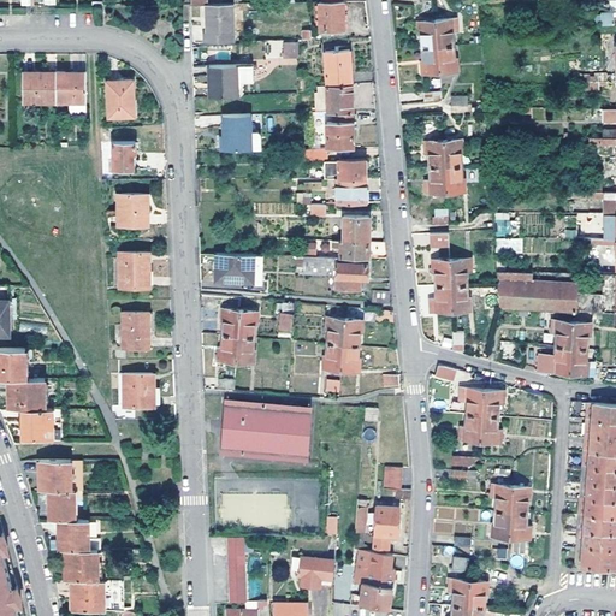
[(217,1),(209,1),(207,0),(207,30),(232,29),(232,1),(217,1)]
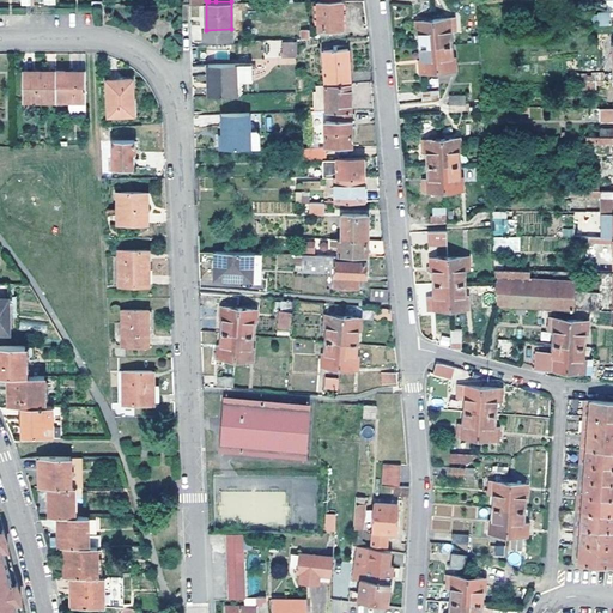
[(322,1),(316,1),(317,32),(344,31),(343,1),(340,1),(322,1)]
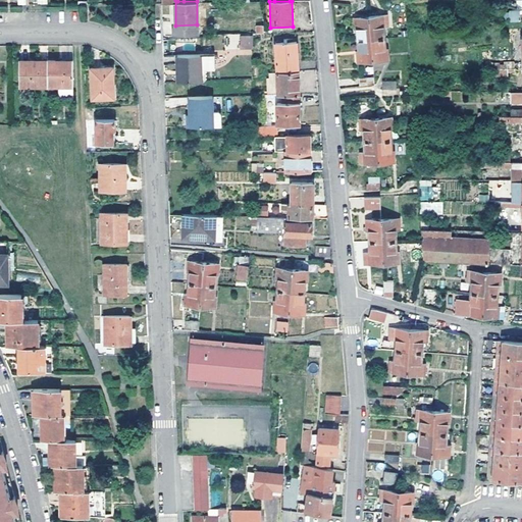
[(512,17),(511,21),(521,19),(521,16),(521,10),(512,10),(511,12),(501,13),(502,15),(499,15),(498,19),(512,17)]
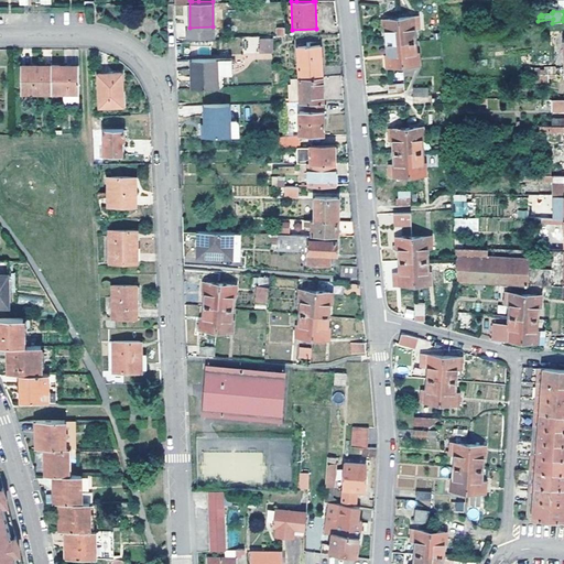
[(399,19),(401,43),(415,41),(414,31),(420,30),(419,18),(413,19),(399,19)]
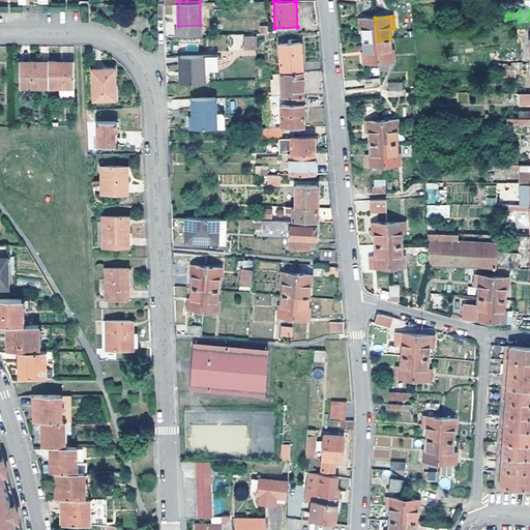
[(364,41),(377,40),(375,18),(362,19),(359,19),(360,30),(363,30),(364,41)]
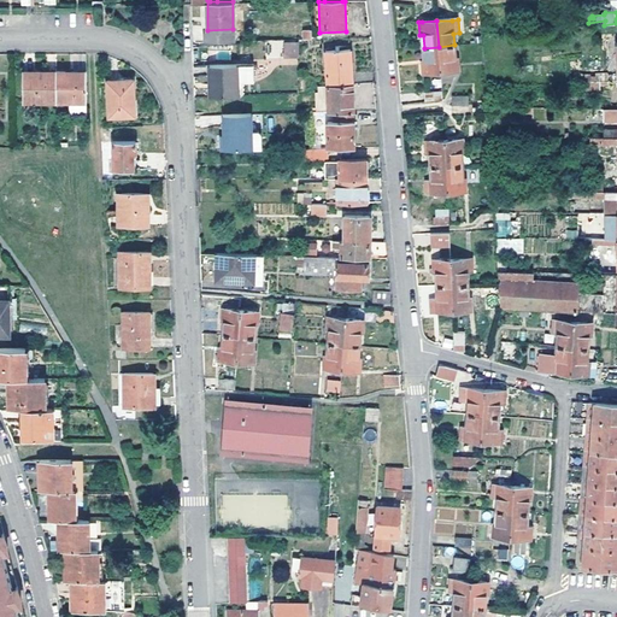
[(287,42),(288,57),(298,57),(298,42),(287,42)]
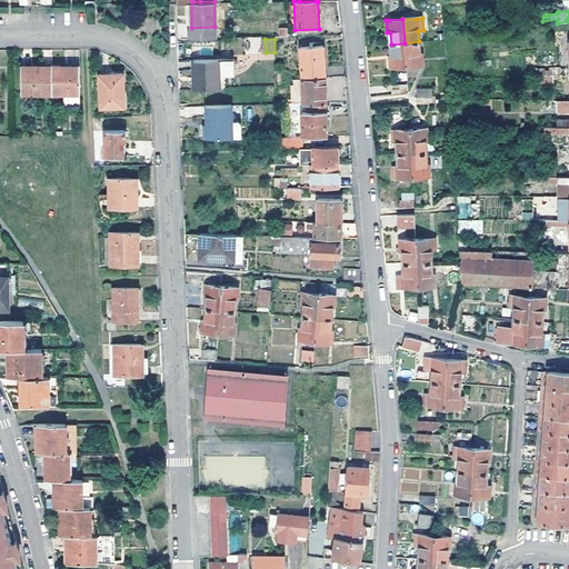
[(405,43),(407,67),(421,66),(419,41),(405,43)]
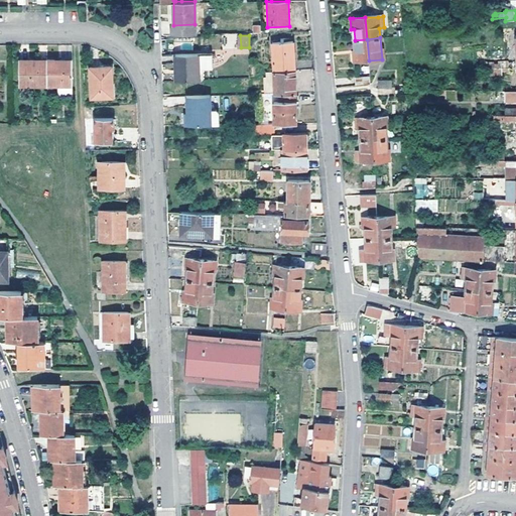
[(356,61),(369,60),(367,39),(355,40),(355,50),(353,50),(354,61),(356,61)]
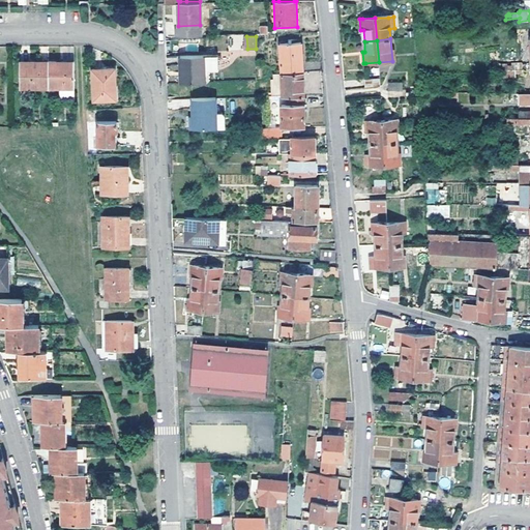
[(282,75),(303,74),(302,42),(281,43),(282,75)]
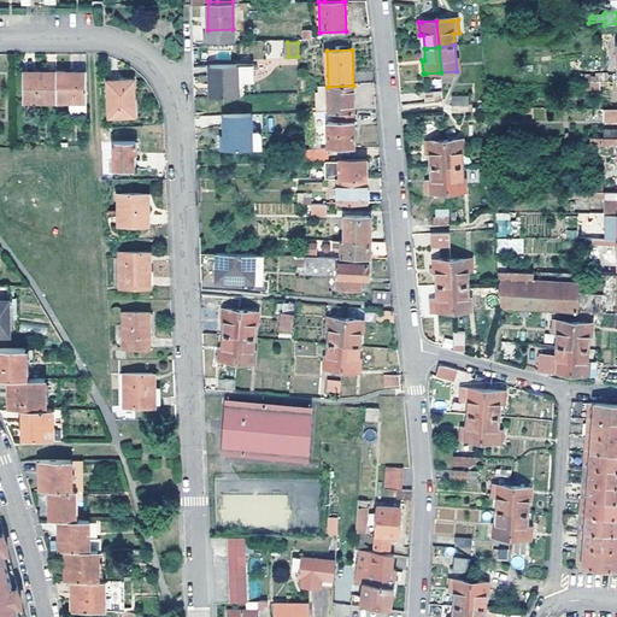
[(238,66),(211,66),(211,98),(238,97),(238,66)]
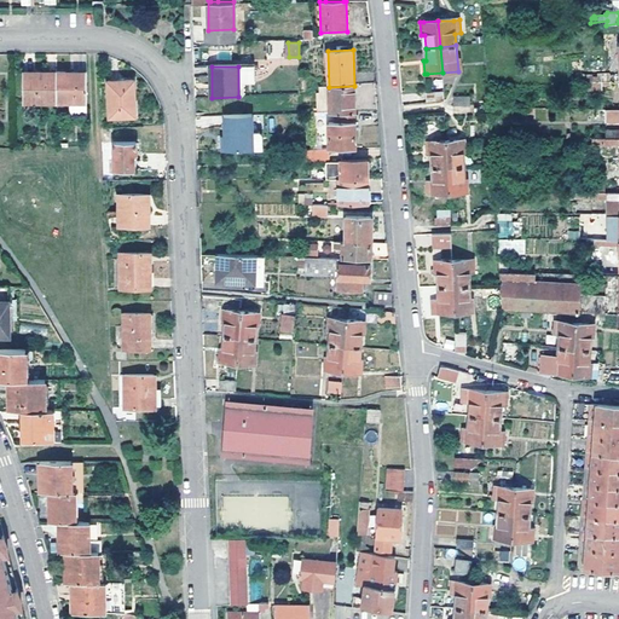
[(57,104),(57,74),(25,74),(24,104),(40,104),(57,104)]
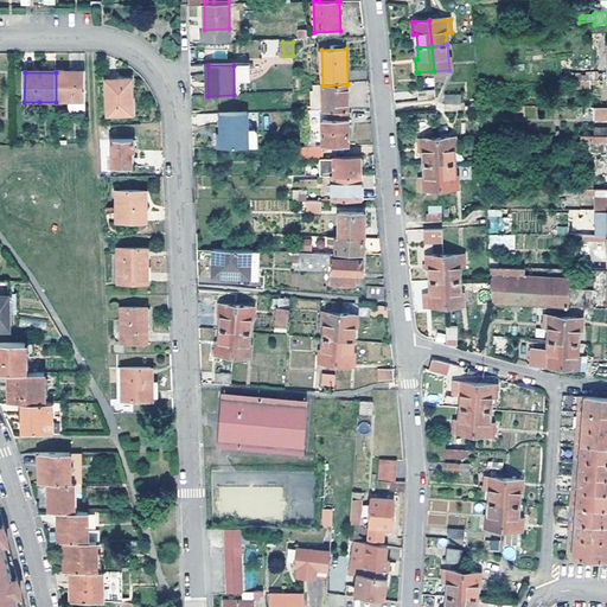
[(71,113),(87,113),(85,72),(56,72),(56,102),(72,103),(71,113)]
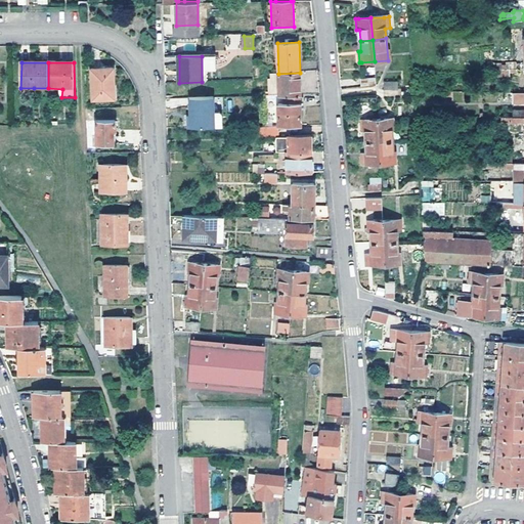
[(93,71),(93,101),(115,100),(115,69),(93,71)]
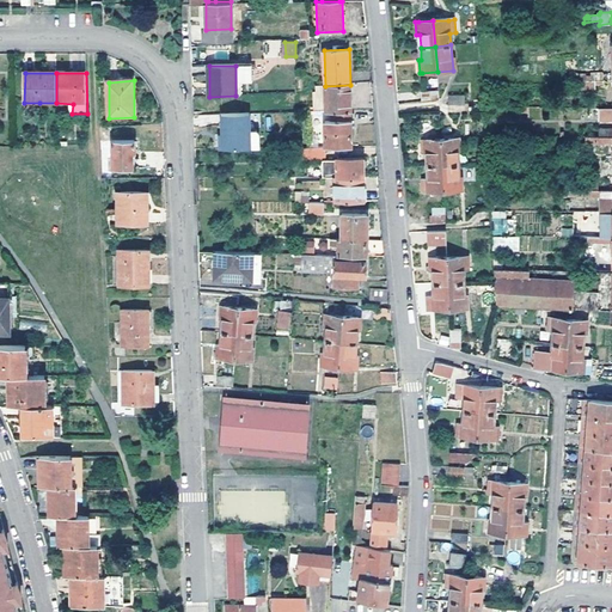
[(353,111),(350,85),(325,86),(326,112),(336,112),(353,111)]
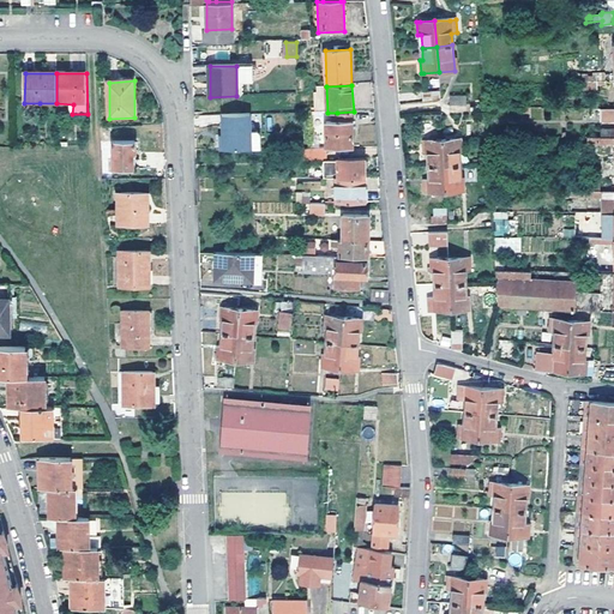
[(425,102),(441,100),(440,91),(425,92),(425,102)]
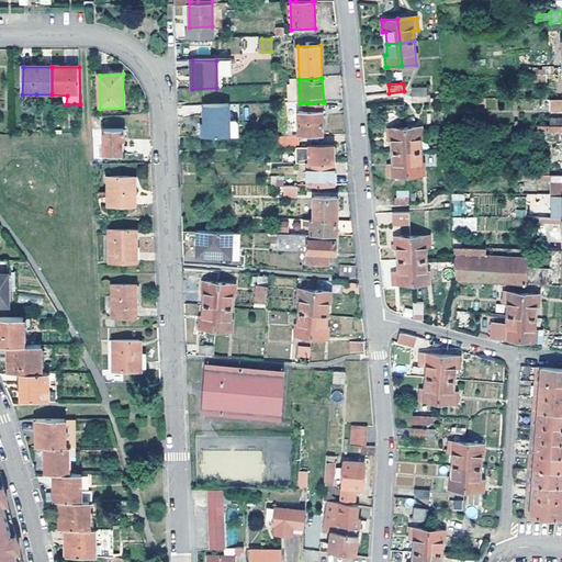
[(561,98),(551,99),(550,108),(561,107),(561,98)]
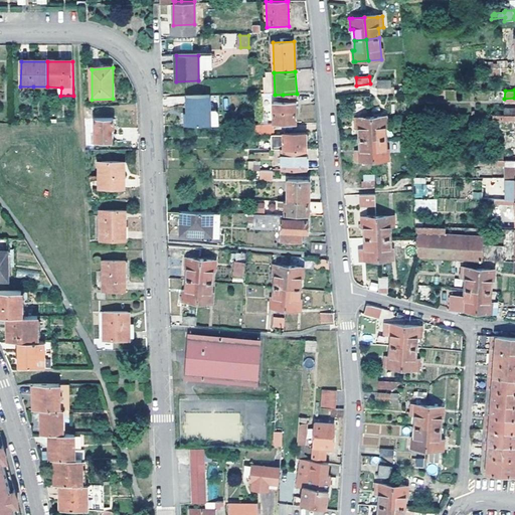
[(297,124),(297,94),(283,95),(283,103),(275,103),(275,125),(297,124)]
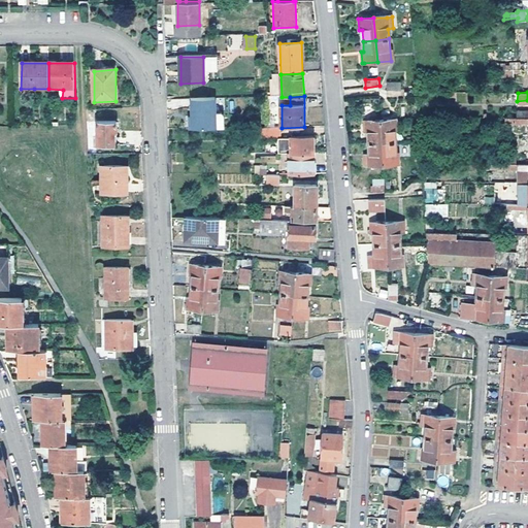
[(367,111),(380,110),(380,97),(366,98),(367,111)]
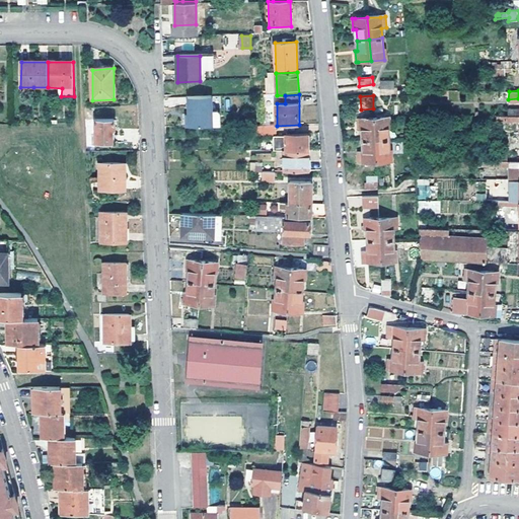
[(211,97),(189,97),(189,114),(190,127),(213,127),(221,126),(220,114),(218,110),(213,112),(213,97),(211,97)]
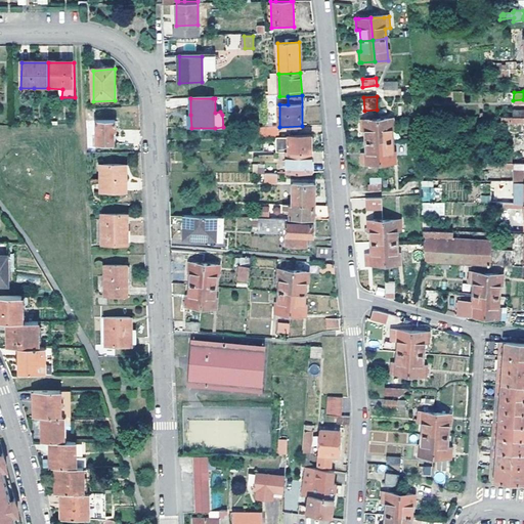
[(366,143),(379,142),(378,120),(365,121),(361,121),(362,131),(365,131),(366,143)]
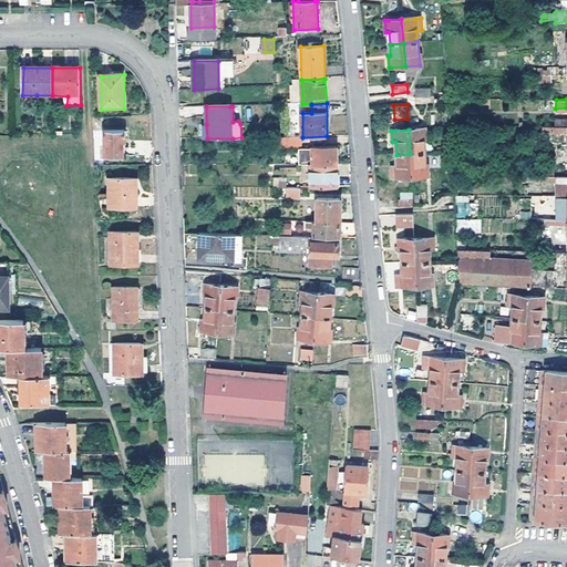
[(410,154),(425,153),(423,130),(409,130),(410,154)]
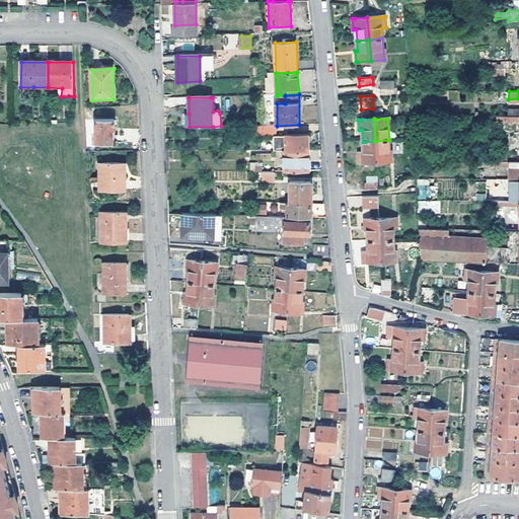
[(115,130),(115,120),(95,120),(95,134),(95,144),(113,143),(113,133),(113,130),(115,130)]
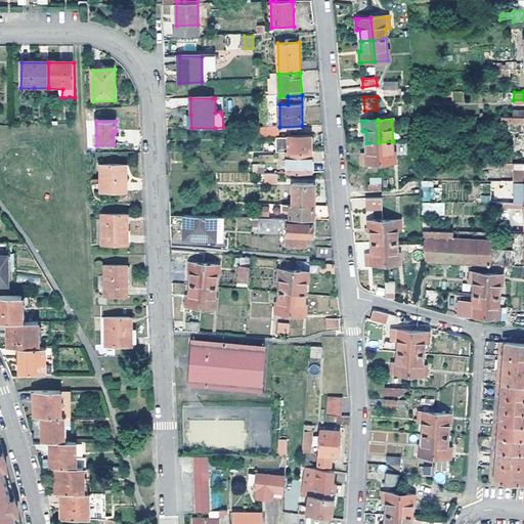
[(264,127),(258,127),(258,137),(271,137),(271,134),(279,134),(279,127),(266,127),(264,127)]
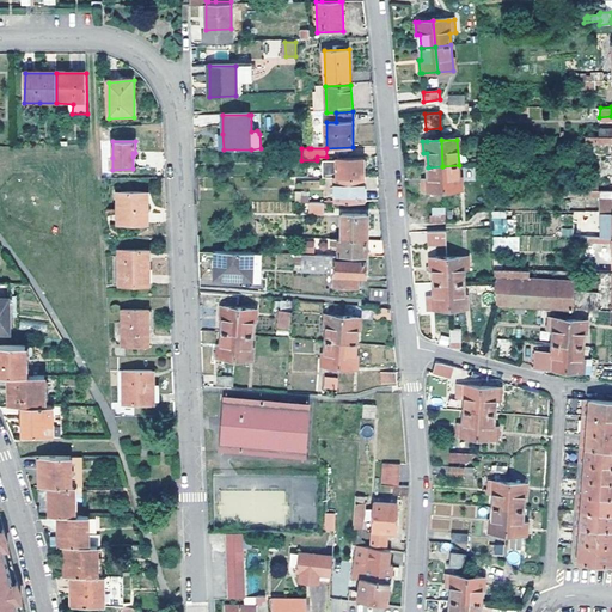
[(337,177),(365,177),(363,158),(338,159),(337,160),(337,177)]
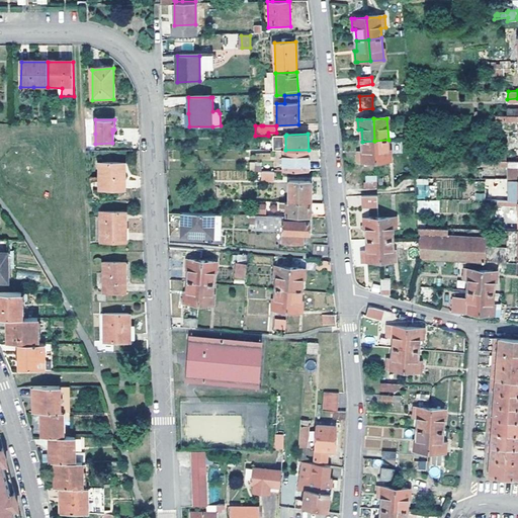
[(283,151),(285,150),(285,136),(274,136),(274,150),(283,151)]
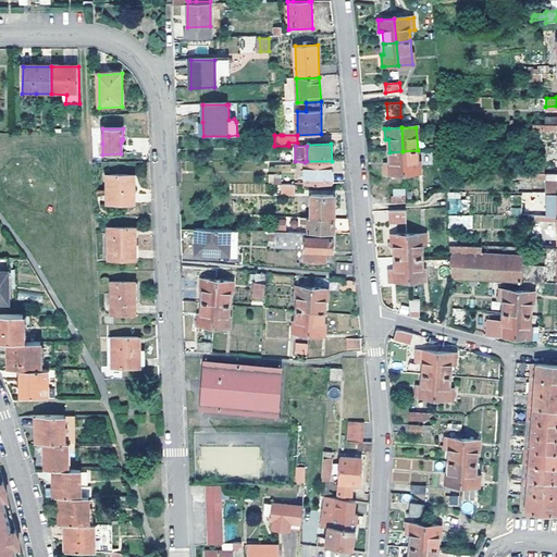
[(419,174),(418,150),(403,151),(405,174),(419,174)]
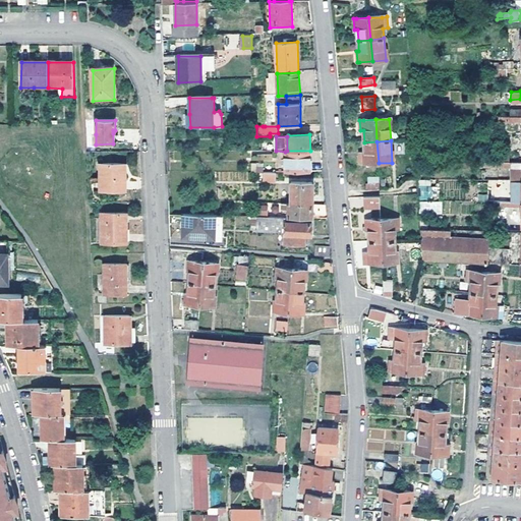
[(365,164),(379,163),(377,141),(364,142),(364,152),(359,153),(360,164),(365,164)]
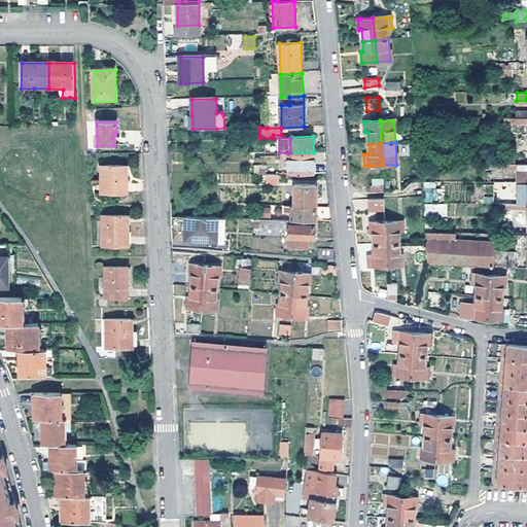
[(398,146),(399,155),(408,155),(408,145),(398,146)]
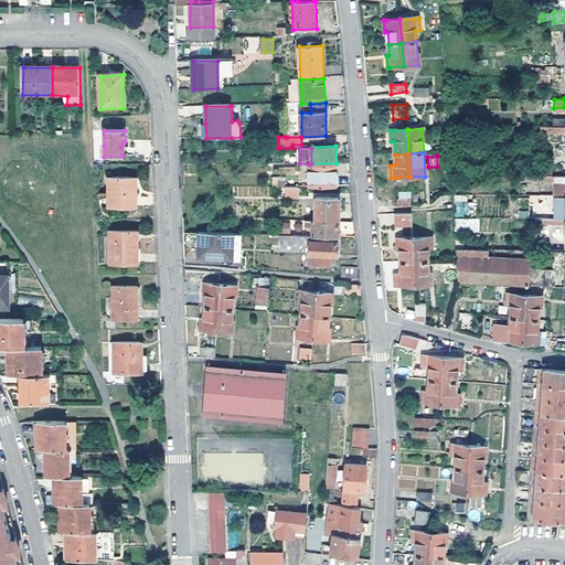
[(337,187),(337,163),(311,163),(309,164),(310,185),(337,187)]
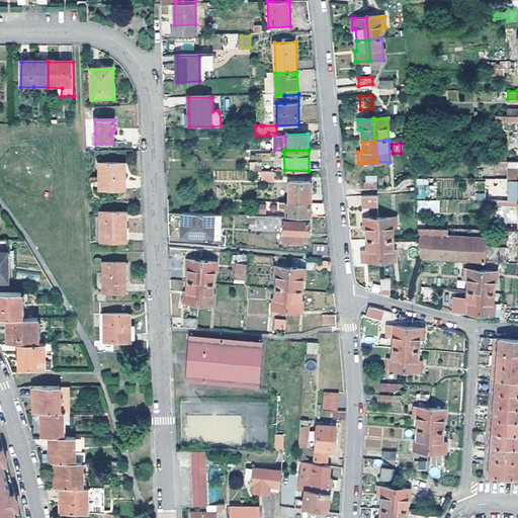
[(250,163),(250,171),(260,171),(261,163),(250,163)]
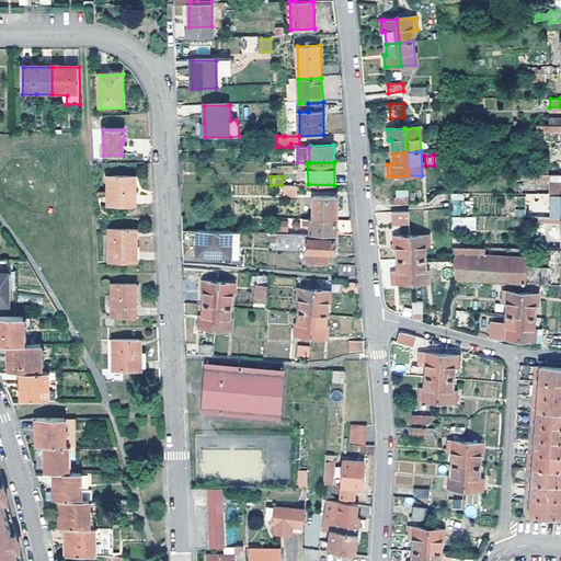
[(109,178),(109,207),(135,207),(135,179),(109,178)]
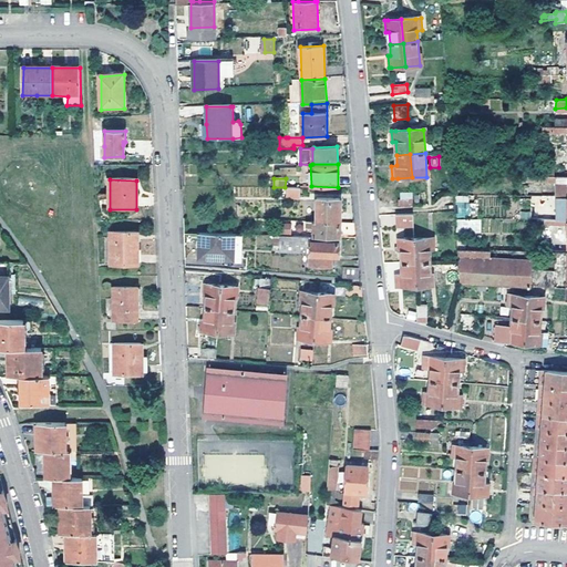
[(566,185),(557,185),(557,197),(566,197),(566,185)]
